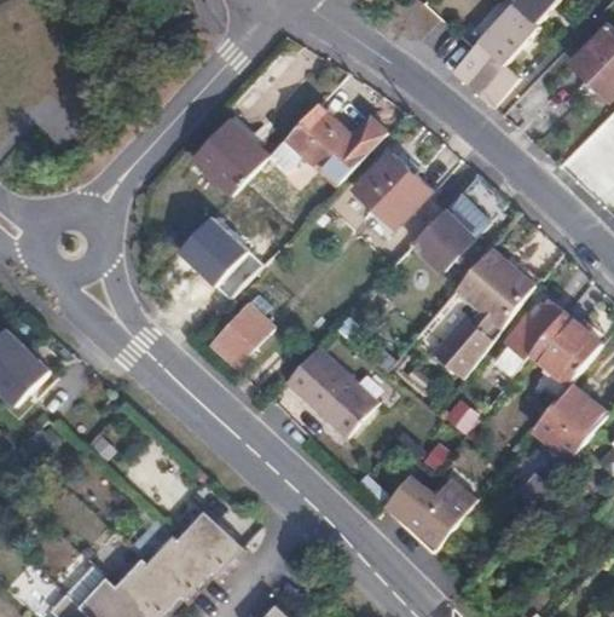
[(514,0),(513,1),(450,69),(490,105),(517,76),(504,64),(539,26),(536,22),(555,0),(514,0)]
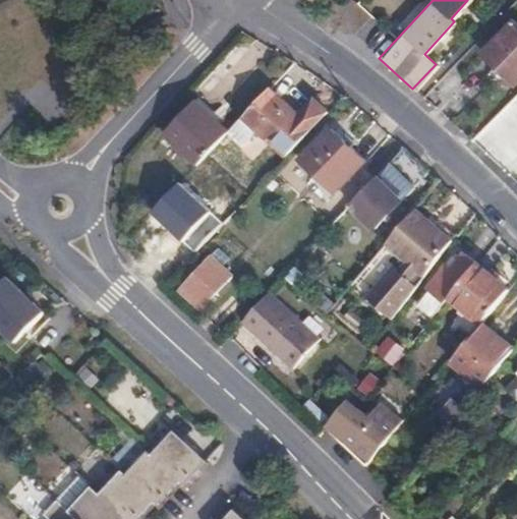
[(516,77),(516,22),(514,19),(481,52),(512,83),(516,77)]
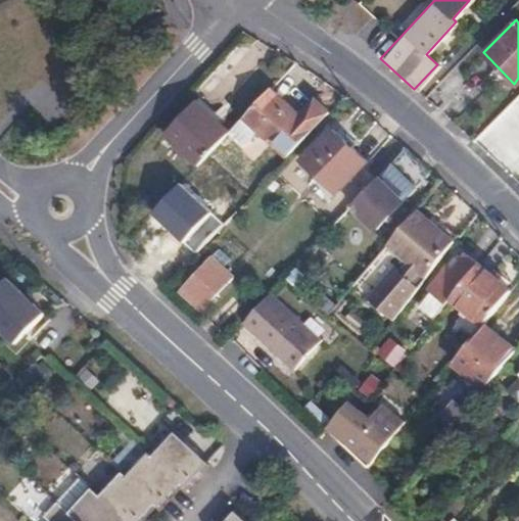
[(254,132),(284,158),(292,150),(327,112),(313,99),(296,115),(268,89),(240,119),(254,132)]
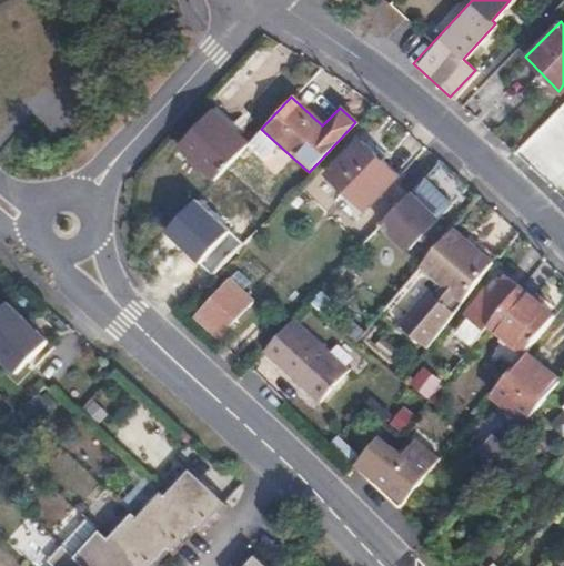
[(244,147),(248,143),(211,108),(177,144),(213,179),(244,147)]
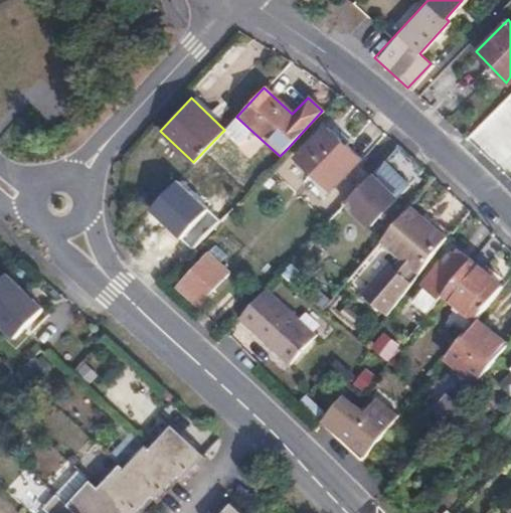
[(224,130),(221,133),(233,144),(242,134),(245,136),(250,130),(236,117),(224,130)]
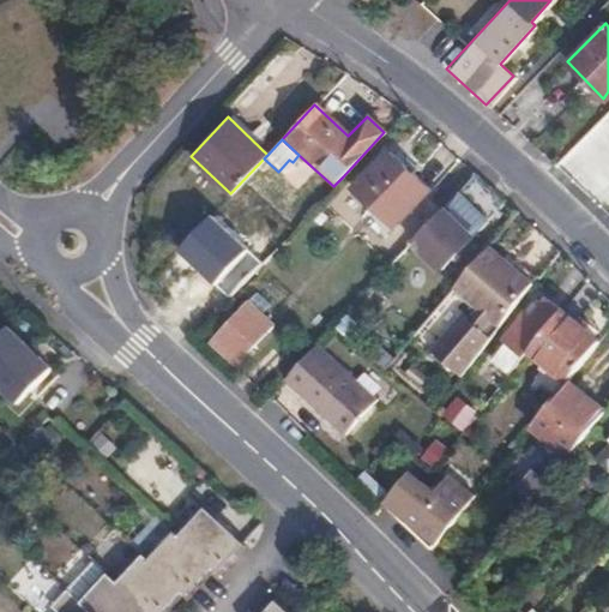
[(384,196),(404,214),(439,177),(399,139),(365,175),(384,196)]
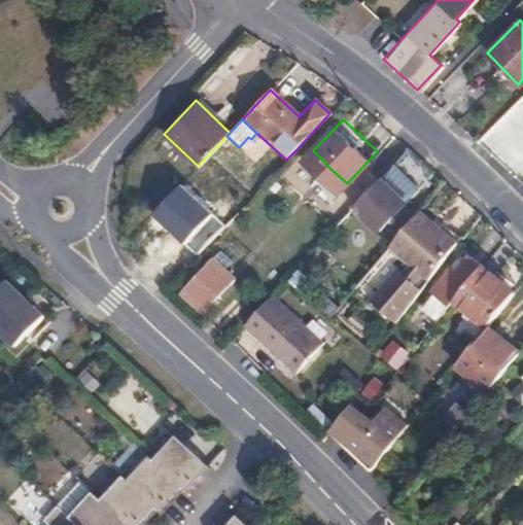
[(321,176),(339,193),(347,183),(329,168),(321,176)]
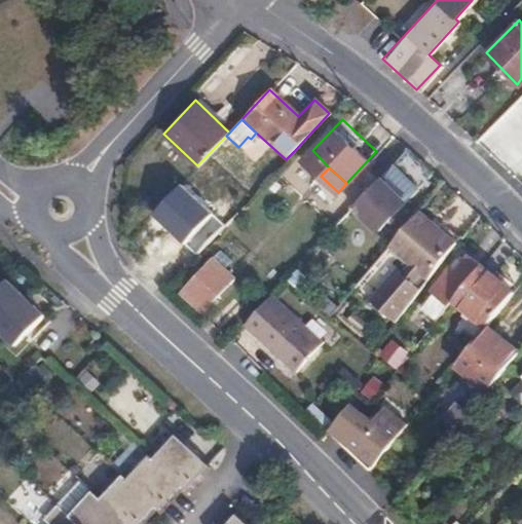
[(380,175),(352,204),(378,229),(406,198),(380,175)]
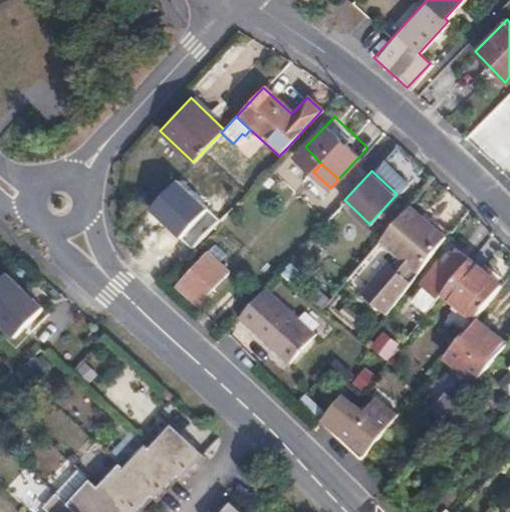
[(172,178),(144,208),(175,236),(202,207),(172,178)]
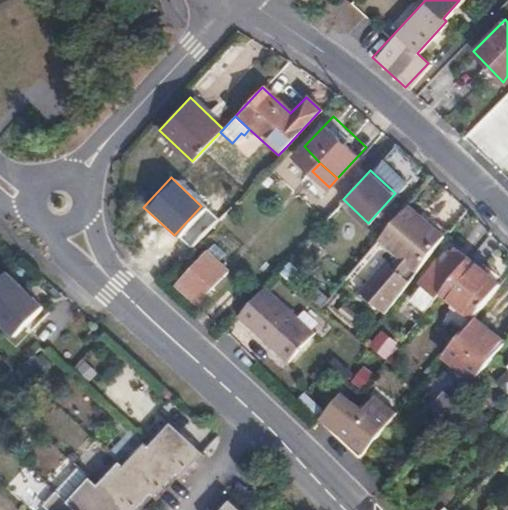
[(441,236),(404,204),(376,238),(397,257),(389,267),(384,262),(357,292),(382,314),(406,282),(398,275),(406,266),(414,272),(441,236)]
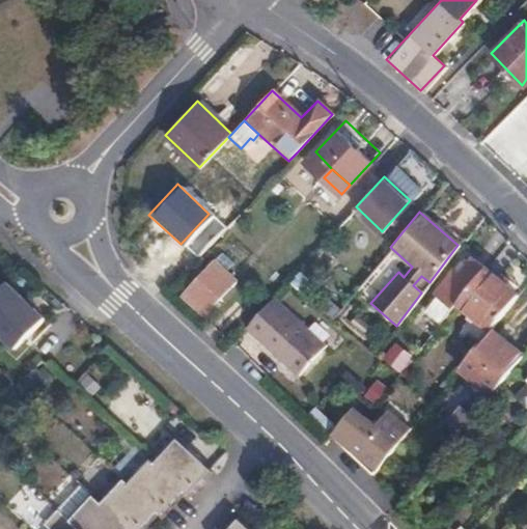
[(439,296),(450,306),(456,299),(483,267),(472,256),(458,273),(451,269),(436,287),(441,291),(439,296)]
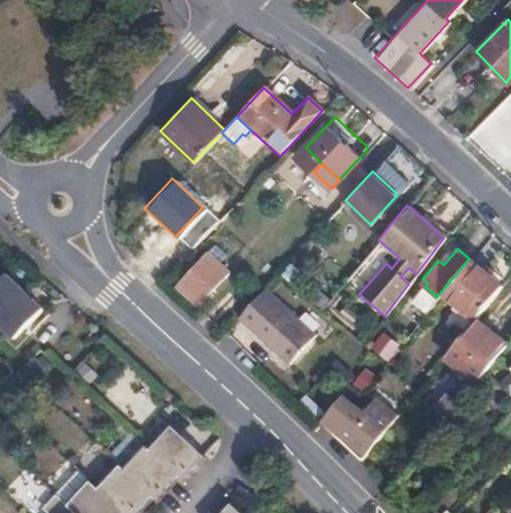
[(228,273),(207,251),(175,283),(196,304),(228,273)]
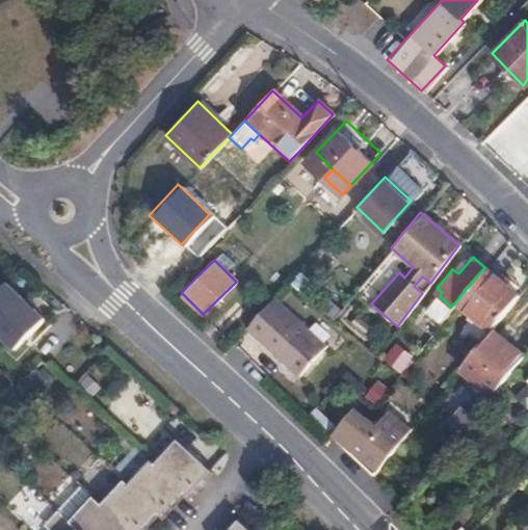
[(457,299),(490,327),(517,294),(484,267),(457,299)]
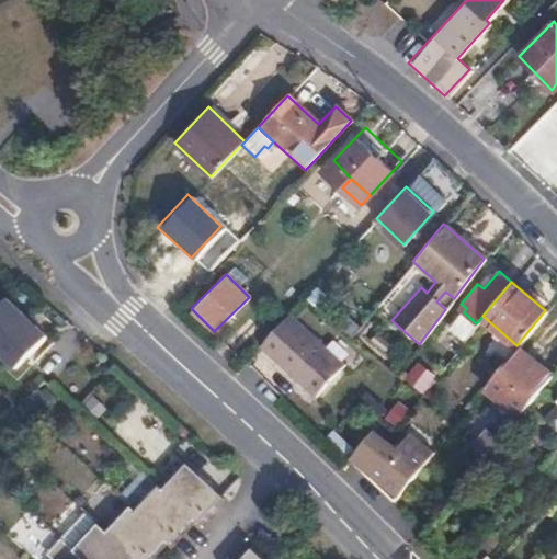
[(41,333),(1,296),(0,297),(0,360),(8,367),(41,333)]
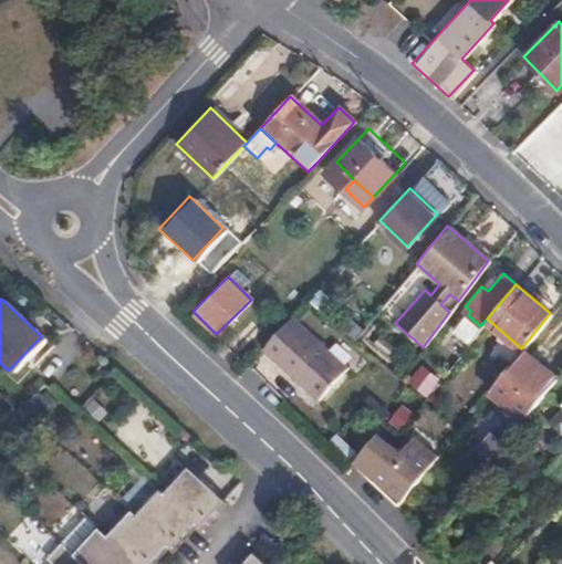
[(291,317),(261,350),(315,399),(344,367),(291,317)]
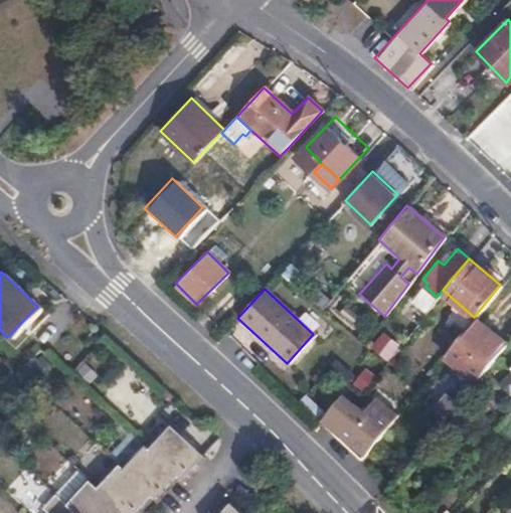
[(311,297),(322,308),(327,302),(316,293),(311,297)]
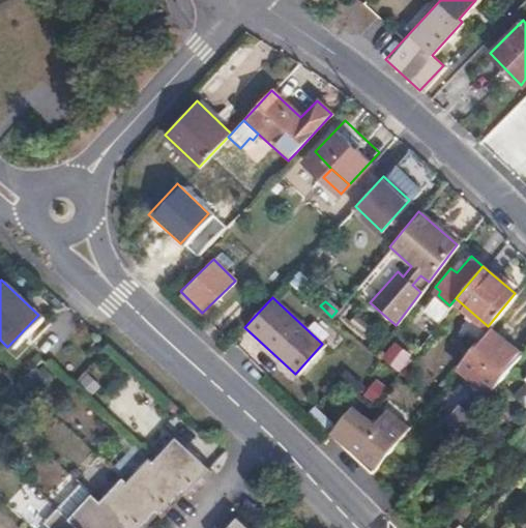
[(408,317),(428,333),(440,317),(421,301),(408,317)]
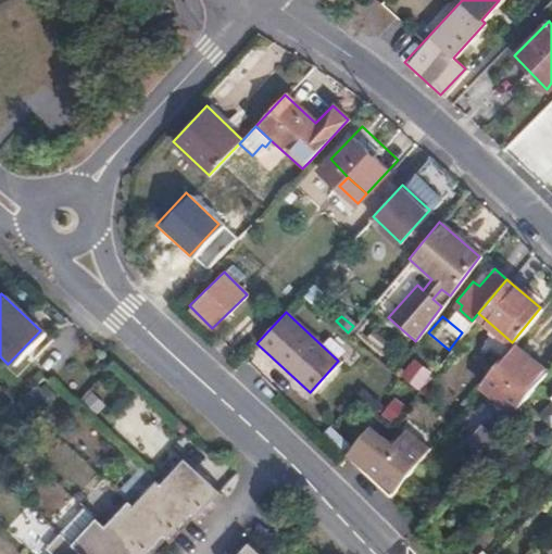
[(493,366),(480,381),(514,411),(547,372),(512,342),(493,366)]
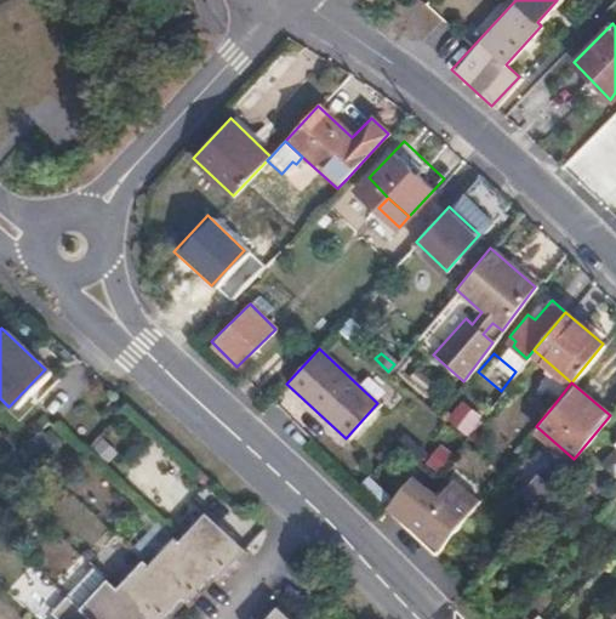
[(27,407),(22,401),(13,409),(20,415),(27,407)]
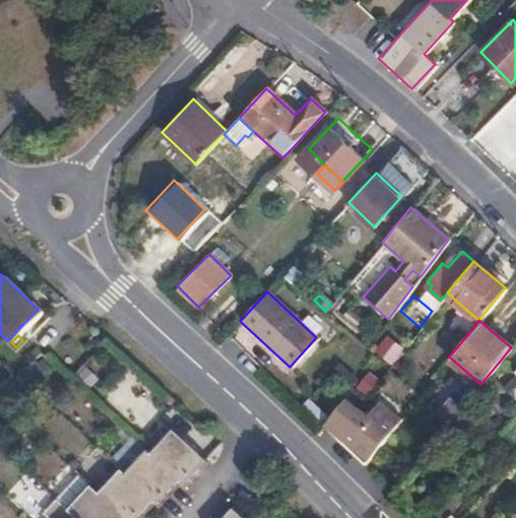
[(54,347),(49,342),(43,349),(48,354),(54,347)]
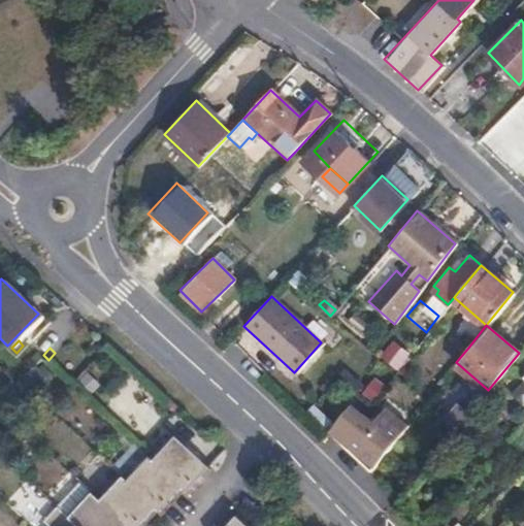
[(363,391),(371,399),(382,387),(372,380),(363,391)]
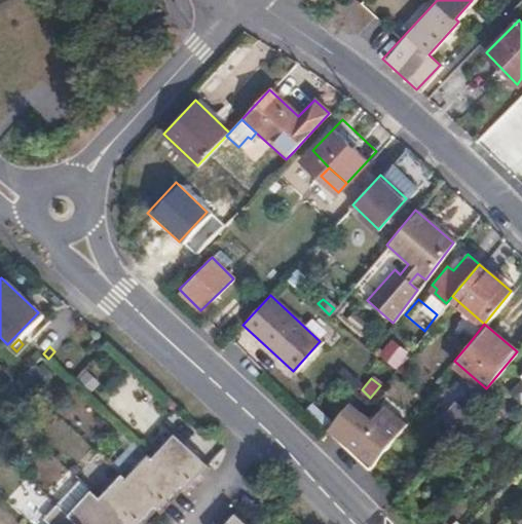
[(344,401),(322,429),(366,465),(402,422),(379,403),(366,418),(344,401)]
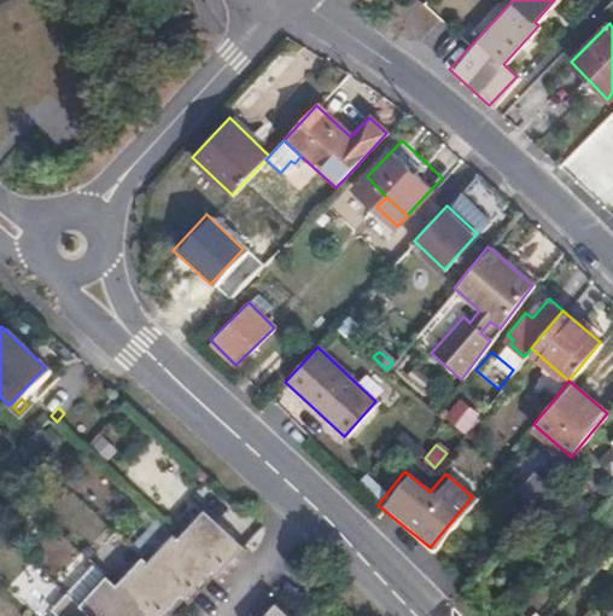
[(202,507),(175,538),(212,571),(217,576),(244,547),(214,518),(202,507)]
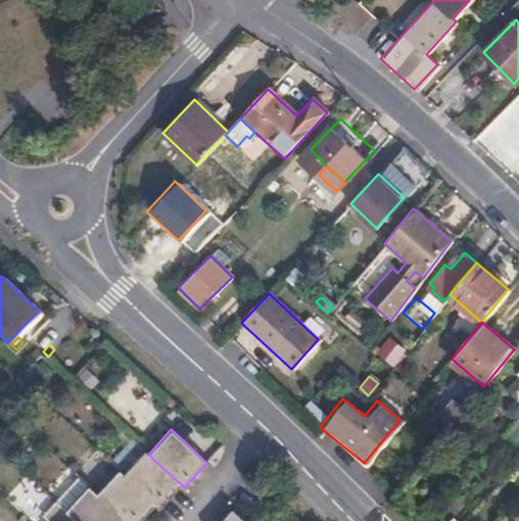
[(144,451),(123,474),(154,504),(158,508),(180,483),(148,455),(144,451)]
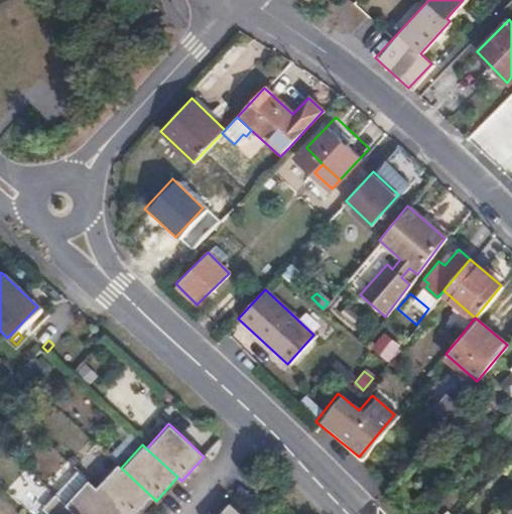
[(135,513),(152,497),(121,468),(117,465),(95,488),(123,513),(135,513)]
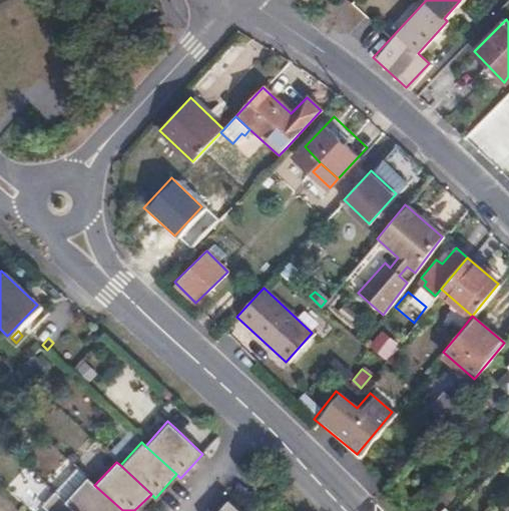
[(122,510),(94,485),(86,478),(64,500),(75,510),(122,510)]
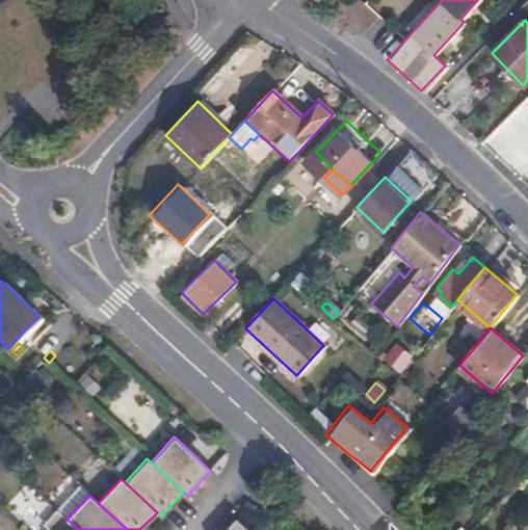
[(225,529),(247,529),(236,519),(225,529)]
